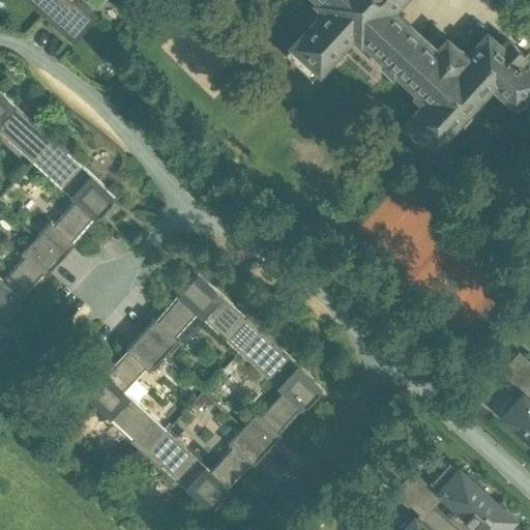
[(72,36),(91,16),(72,0),(32,0),(64,28),(63,28),(72,36)]
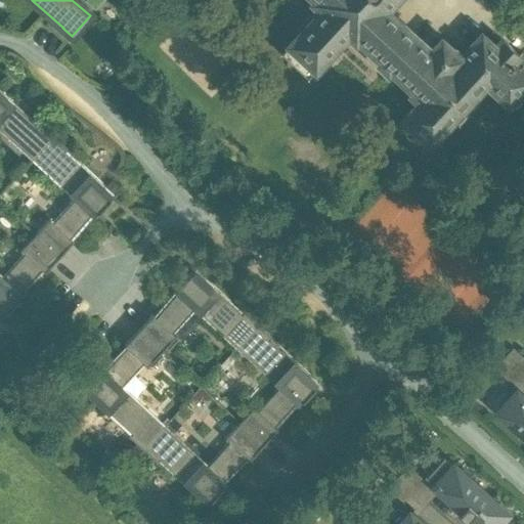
[(104,0),(87,0),(85,3),(95,11),(104,0)]
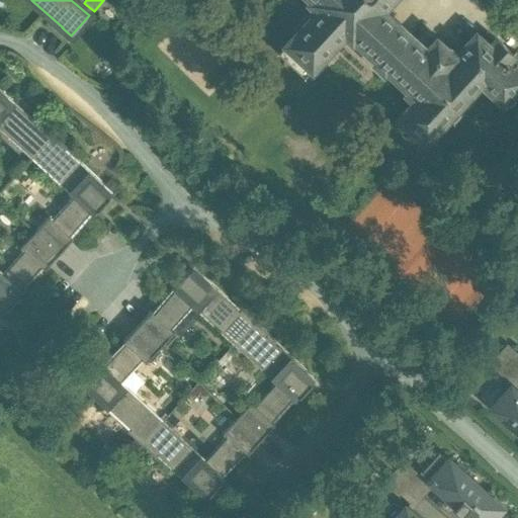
[(312,0),(313,1),(310,3),(318,10),(313,15),(312,14),(310,16),(307,16),(303,20),(303,23),(301,25),(298,24),(294,29),(294,32),(293,34),(294,35),(281,50),(308,74),(321,60),(322,62),(324,60),(327,61),(331,56),(331,53),(332,51),(335,52),(340,47),(339,42),(340,41),(339,40),(344,35),(351,42),(354,39),(377,62),(375,64),(383,72),(386,69),(410,91),(408,94),(415,100),(393,124),(419,149),(481,82),(506,105),(514,96),(511,94),(517,86),(517,57),(498,38),(490,47),(476,34),(458,54),(450,47),(447,50),(436,39),(426,51),(382,9),(391,0),(312,0)]
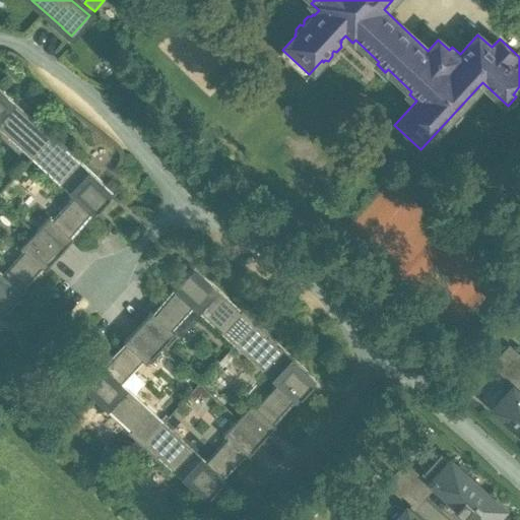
[(39,124),(0,88),(0,130),(31,159),(54,136),(40,123),(39,124)]
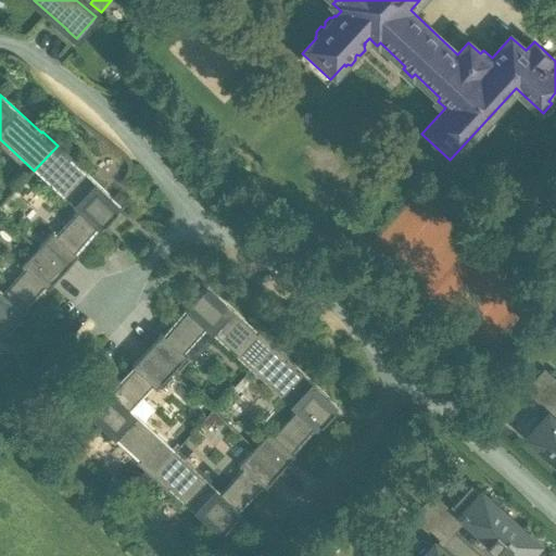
[(531,115),(519,104),(510,113),(522,124),(531,115)]
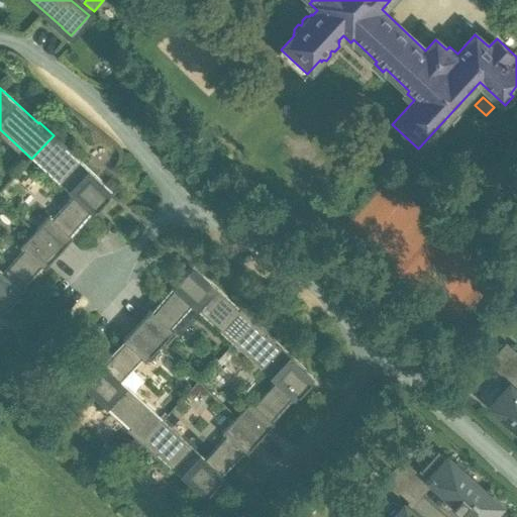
[(97,210),(109,198),(108,196),(113,192),(67,149),(68,148),(54,135),(31,159),(72,196),(50,218),(48,216),(34,231),(59,253),(73,237),(72,236),(96,209),(97,210)]
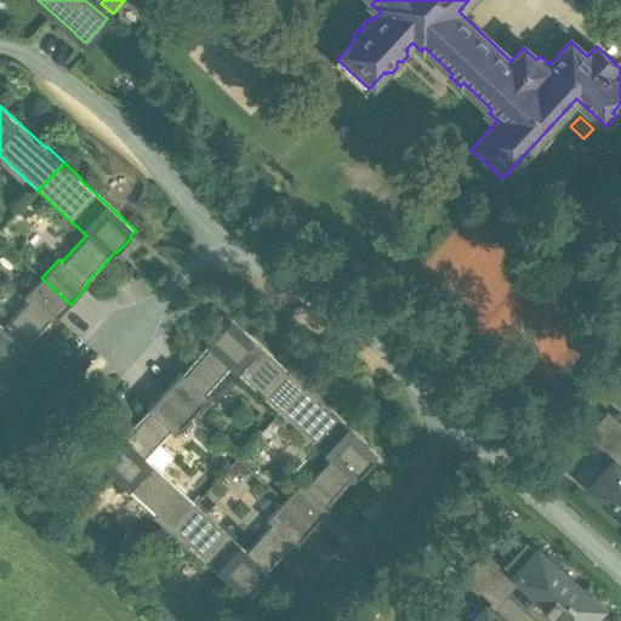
[(53,323),(70,305),(41,278),(24,297),(27,300),(3,326),(0,324),(0,375),(1,376),(6,370),(7,371),(23,354),(22,353),(51,322),(53,323)]
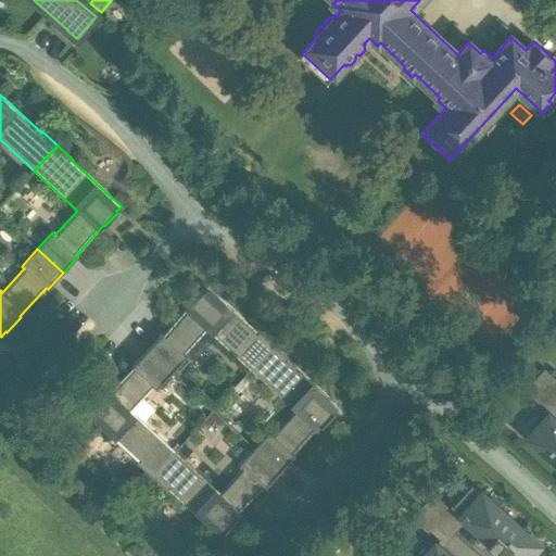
[(257,332),(209,287),(204,291),(202,290),(189,304),(191,305),(164,335),(163,333),(148,350),(172,373),(186,356),(182,353),(205,329),(251,370),(275,345),(260,331),(257,332)]
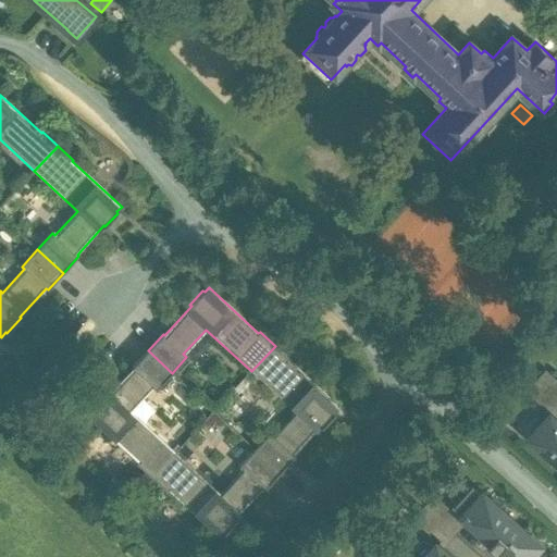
[(322,426),(335,412),(334,411),(338,407),(289,361),(291,359),(275,346),(251,371),(295,411),(272,435),(269,433),(255,448),(281,472),(296,456),(294,455),(321,425),(322,426)]
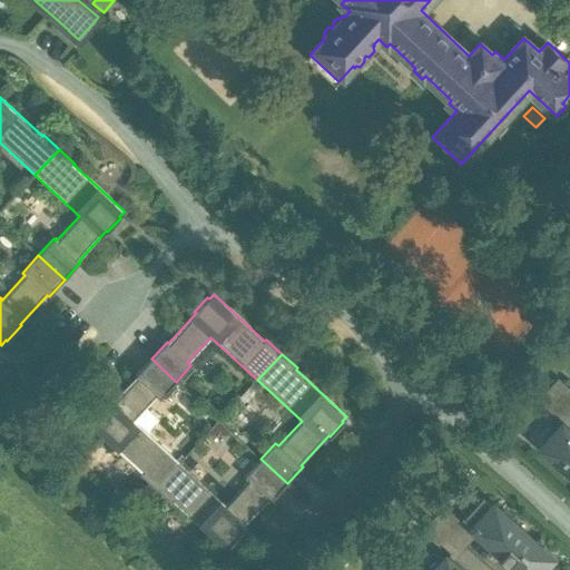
[(159,399),(176,382),(151,359),(136,376),(137,377),(109,406),(108,405),(95,420),(96,421),(91,426),(141,474),(140,475),(156,490),(180,463),(134,421),(157,395),(159,399)]
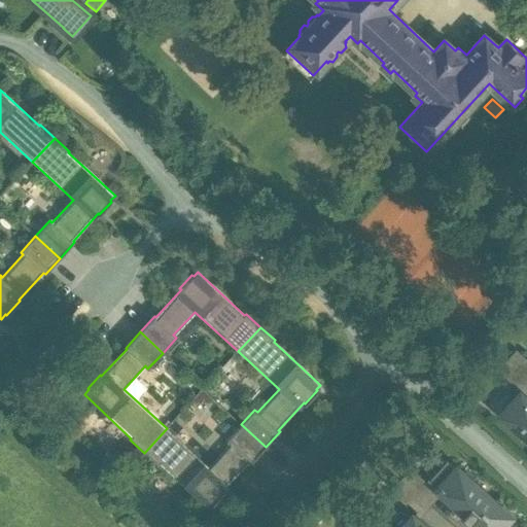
[(510,360),(526,376),(526,359),(518,351),(510,360)]
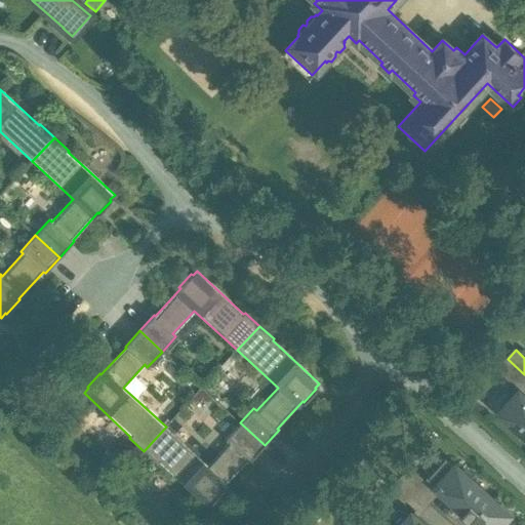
[(524,391),(524,389),(524,374),(508,359),(499,368),(524,391)]
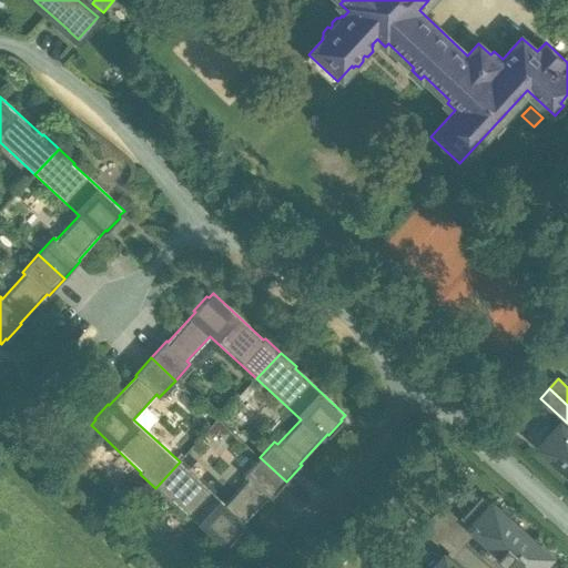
[(567,428),(564,425),(544,447),(567,468),(567,428)]
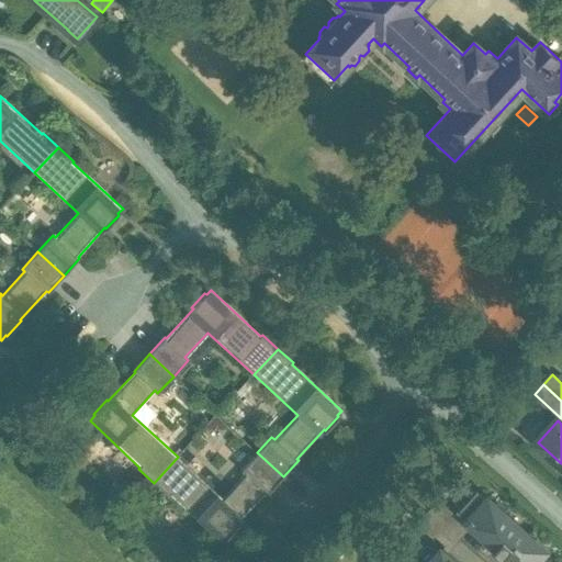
[(255,454),(244,445),(227,462),(238,472),(240,470),(244,473),(222,497),(217,493),(216,493),(178,457),(154,483),(169,497),(170,496),(221,541),(225,537),(226,538),(240,523),(239,521),(266,493),(268,494),(283,476),(257,452),(255,454)]
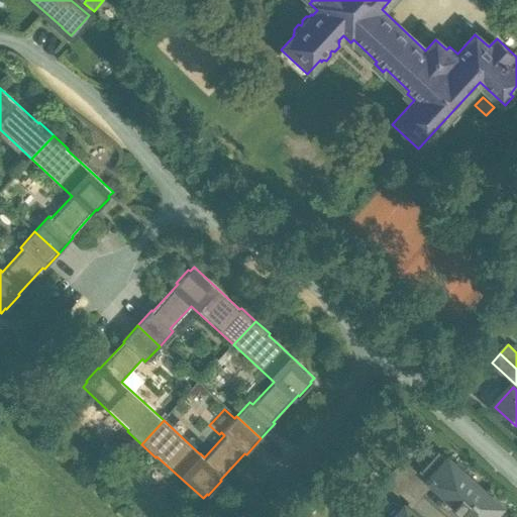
[(490,499),(438,451),(421,471),(420,470),(419,471),(454,503),(451,507),(458,514),(462,510),(471,516),(489,516),(500,507),(491,498),(490,499)]
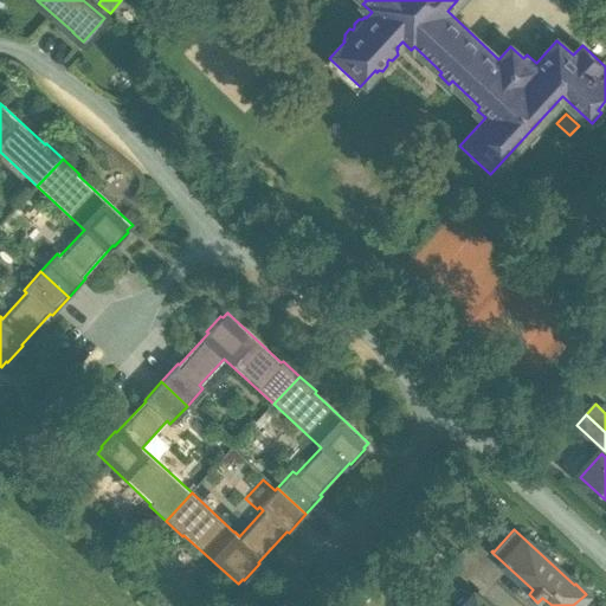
[(463,552),(491,577),(501,566),(472,541),(463,552)]
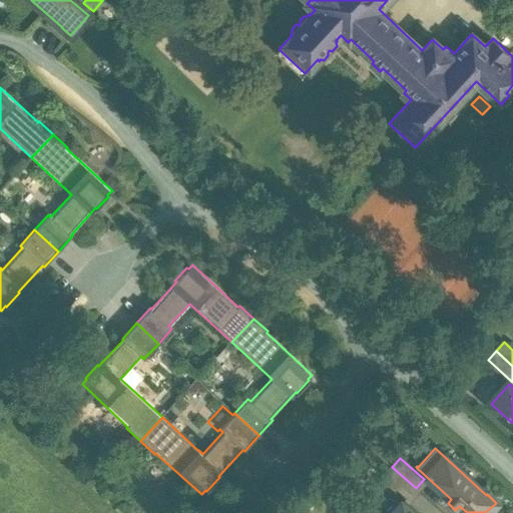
[(408,497),(416,488),(392,467),(384,476),(408,497)]
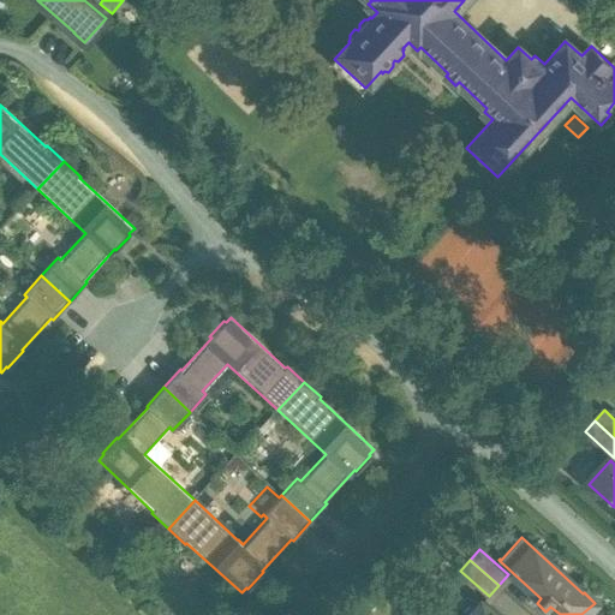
[(493,614),(481,603),(471,614),(471,613),(469,614),(493,614)]
